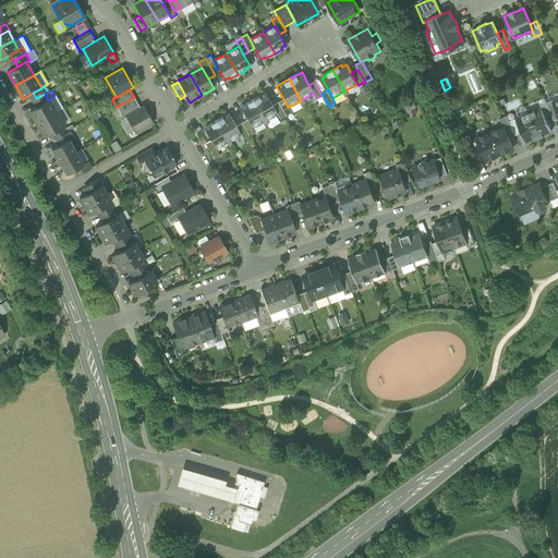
[(48,100),(45,94),(36,98),(33,100),(36,107),(48,100)]
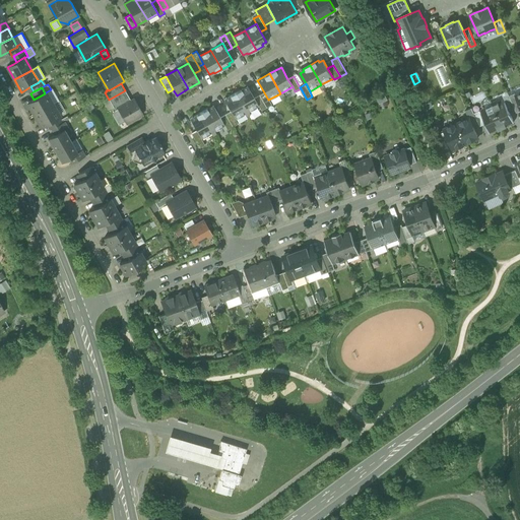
[(53,105),(59,101),(52,88),(51,89),(46,92),(53,105)]
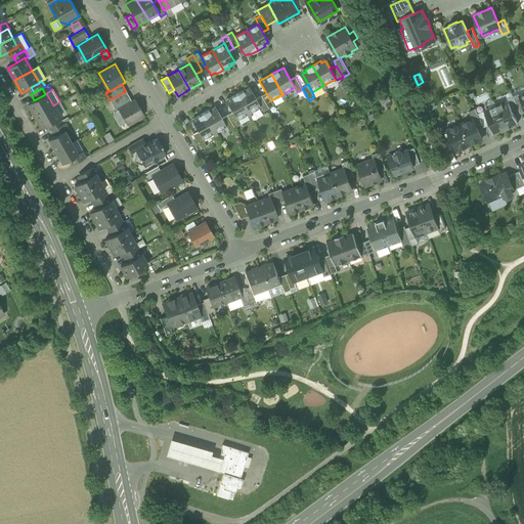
[(245,89),(237,93),(249,114),(250,113),(260,106),(256,99),(250,89),(246,91),(245,89)]
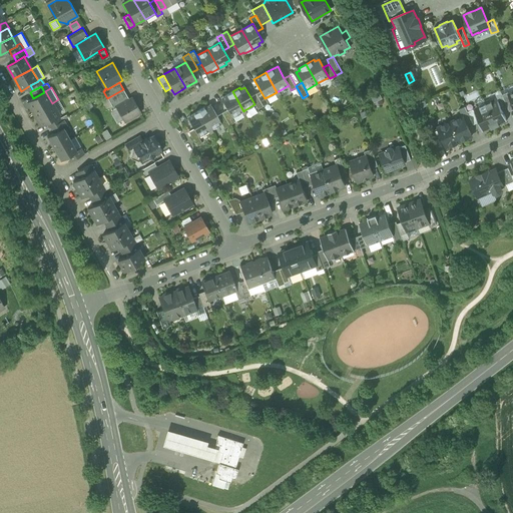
[(129,100),(123,89),(107,98),(111,105),(114,109),(116,108),(116,107),(129,100)]
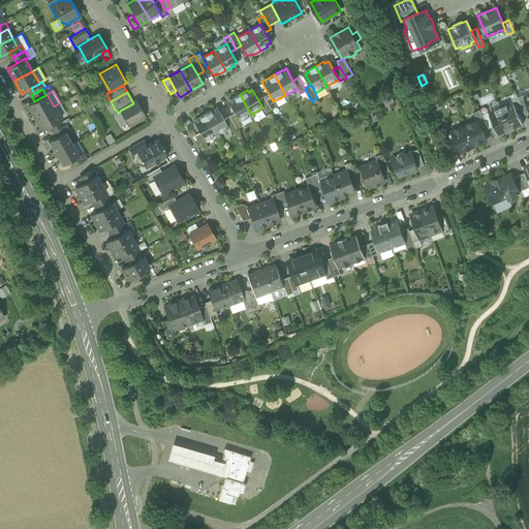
[(28,104),(35,117),(54,106),(47,94),(45,95),(34,101),(28,104)]
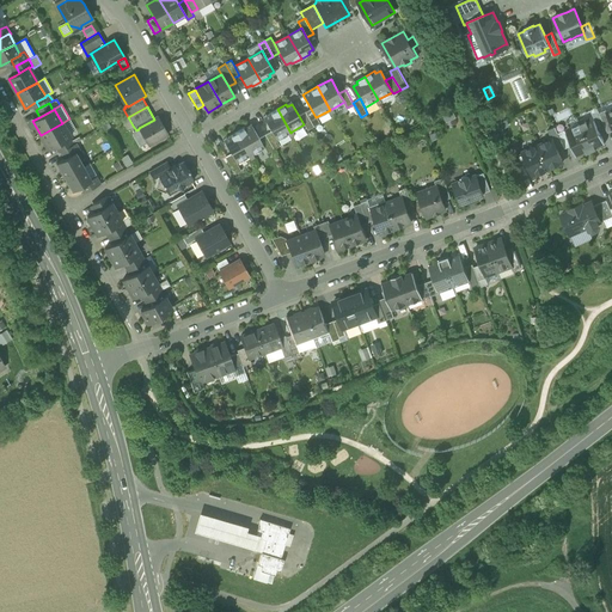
[(288,134),(291,133),(277,109),(268,115),(269,117),(264,120),(271,132),(276,140),(288,134)]
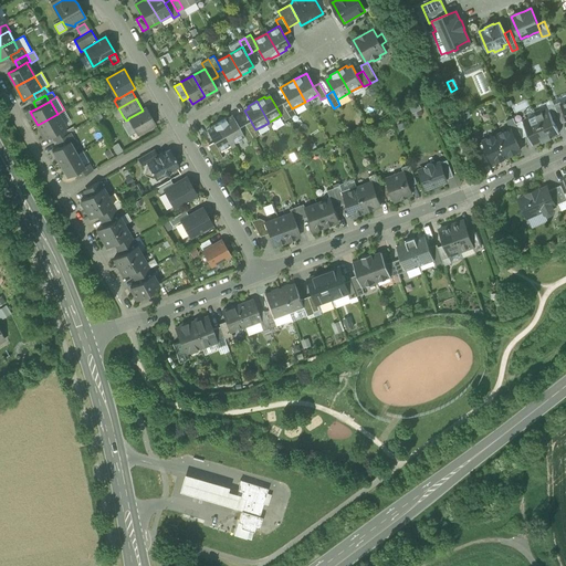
[(287,101),(282,104),(290,117),(295,114),(292,108),(287,101)]
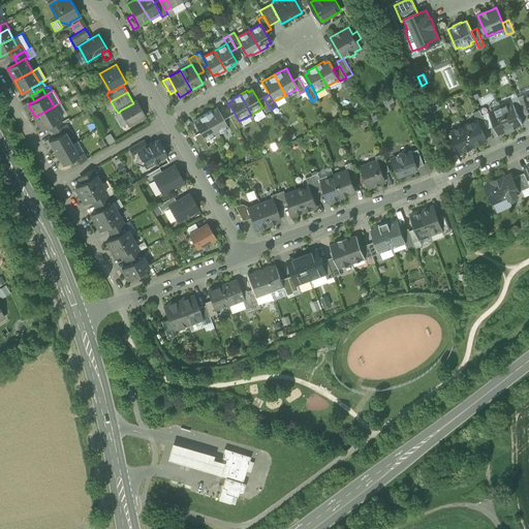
[(385,104),(394,101),(391,94),(382,97),(385,104)]
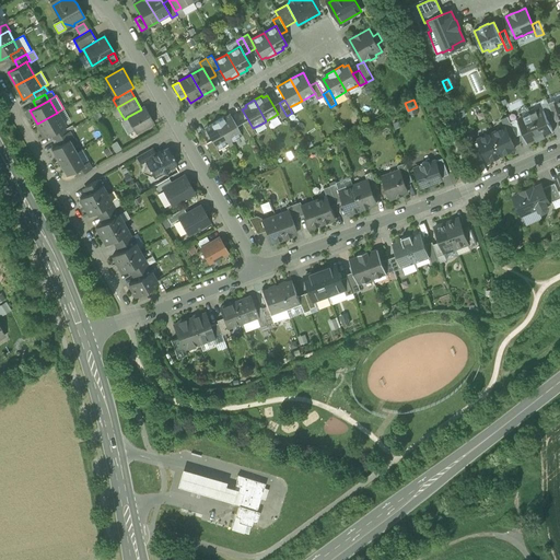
[(555,119),(556,121),(559,119),(559,114),(555,103),(556,102),(555,101),(548,103),(549,105),(555,119)]
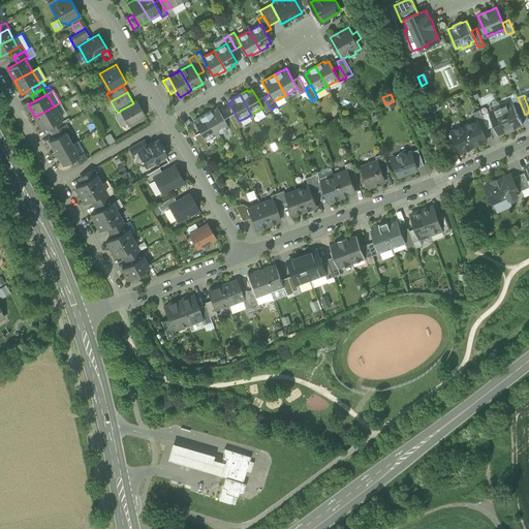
[(266,113),(271,110),(263,97),(258,100),(262,107),(266,113)]
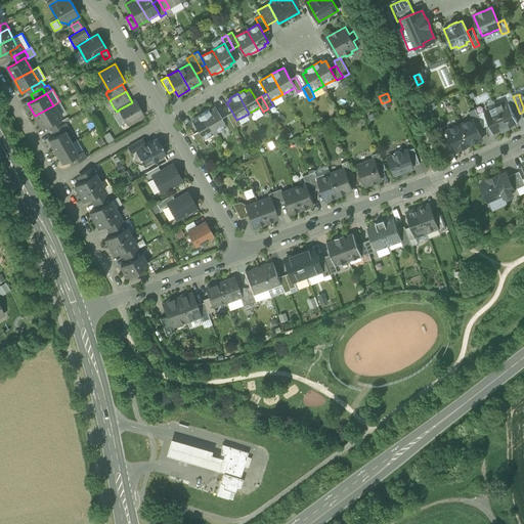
[(509,102),(514,114),(519,112),(514,98),(508,100),(509,102)]
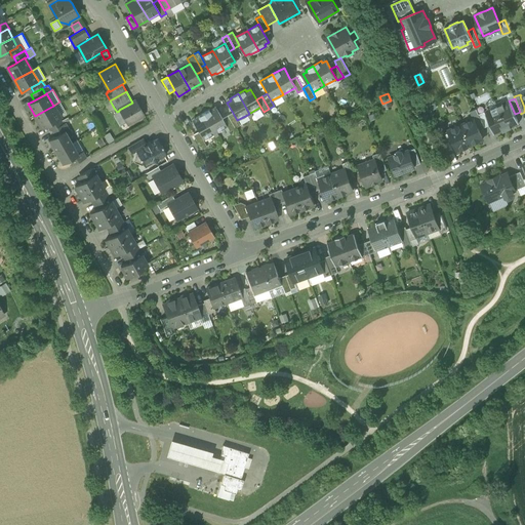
[(114,108),(110,101),(105,104),(109,111),(114,108)]
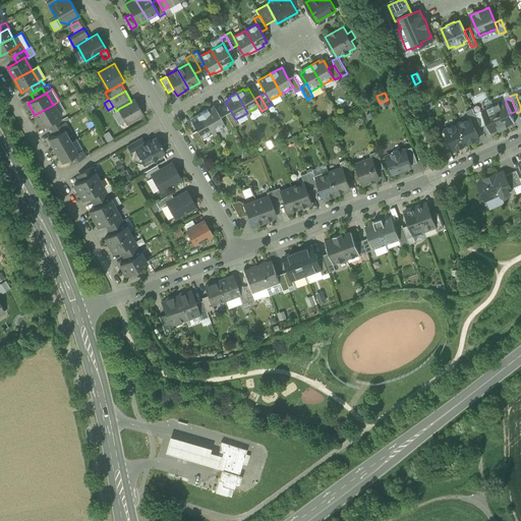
[(125,121),(126,123),(142,114),(134,100),(131,102),(118,109),(118,110),(125,121)]
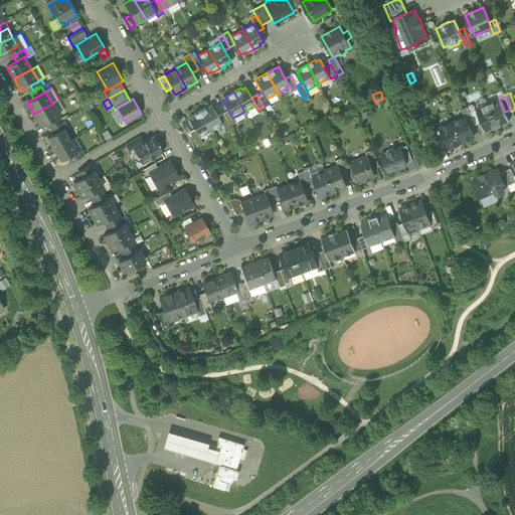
[(58,100),(52,104),(58,115),(64,112),(58,100)]
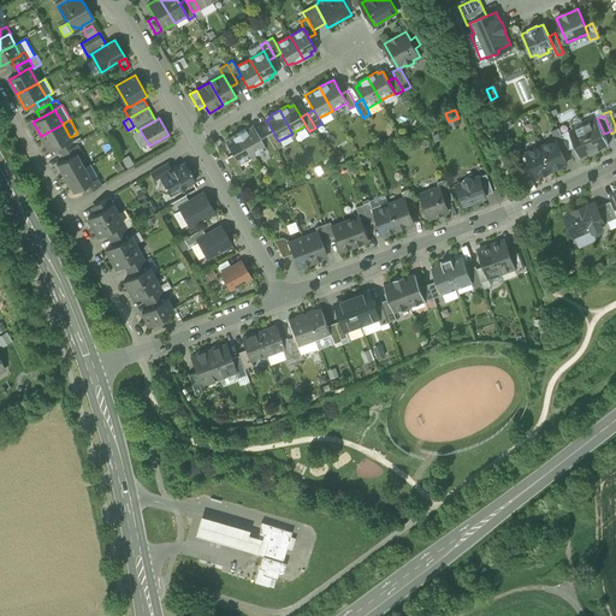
[(590,122),(582,125),(594,153),(599,150),(599,149),(609,144),(604,134),(598,120),(591,124),(590,122)]
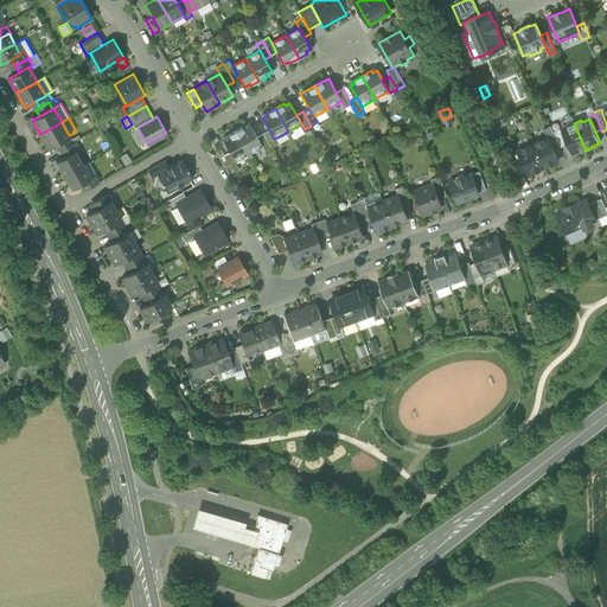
[(69,135),(62,122),(40,134),(49,149),(56,145),(69,138),(70,136),(69,135)]
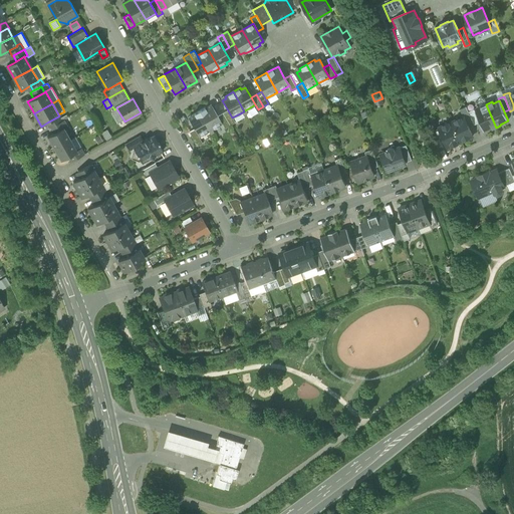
[(492,129),(496,127),(486,104),(480,106),(481,108),(475,111),(480,122),(484,132),(492,127),(492,129)]
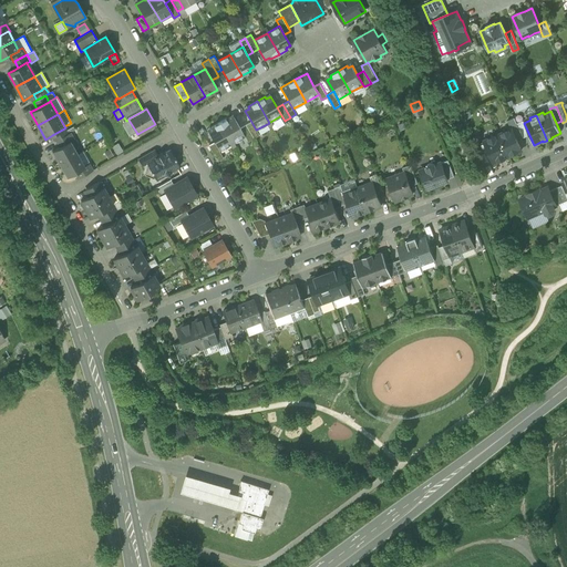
[(228,117),(219,123),(232,144),(234,143),(245,136),(240,129),(234,117),(229,120),(228,117)]
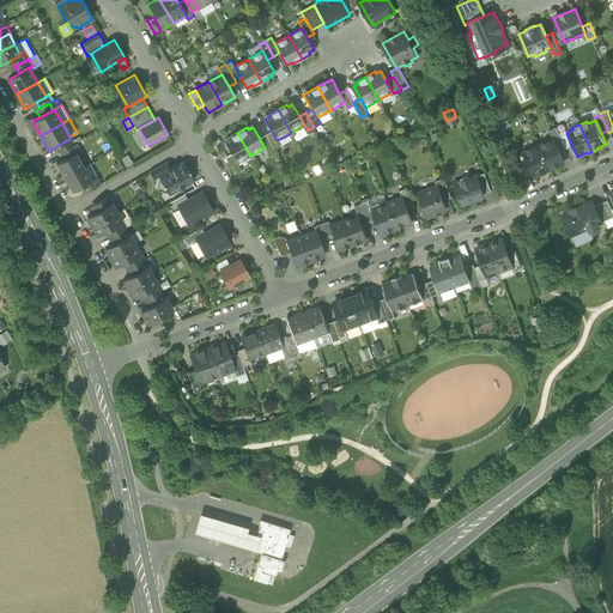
[(558,150),(564,146),(556,127),(548,131),(552,139),(553,139),(558,150)]
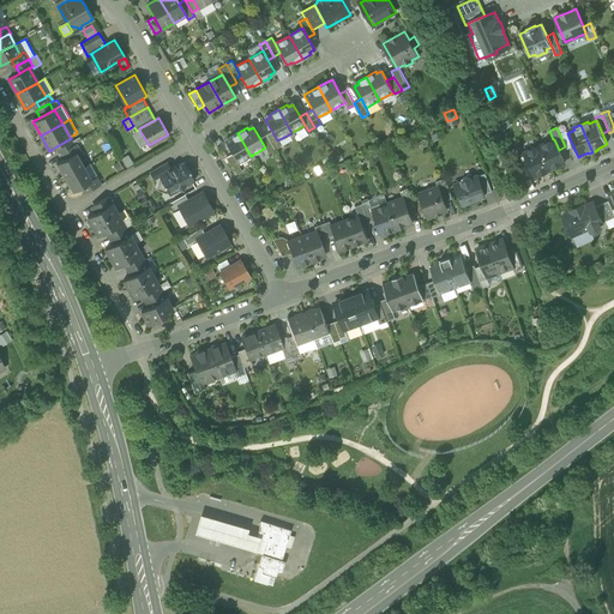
[(139,130),(137,131),(132,136),(139,148),(148,143),(139,130)]
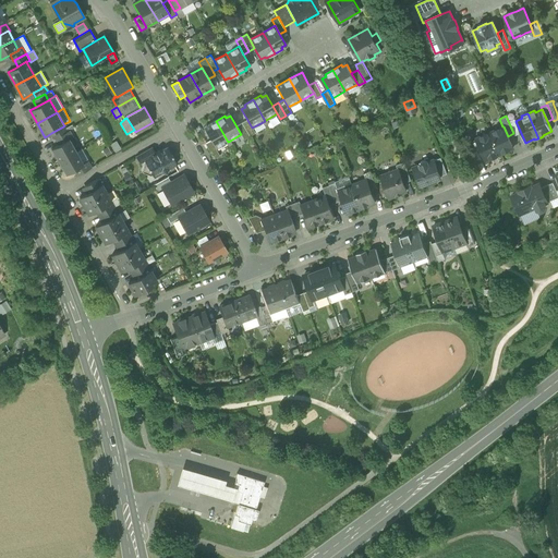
[(509,121),(513,133),(514,135),(521,133),(516,121),(514,119),(509,121)]
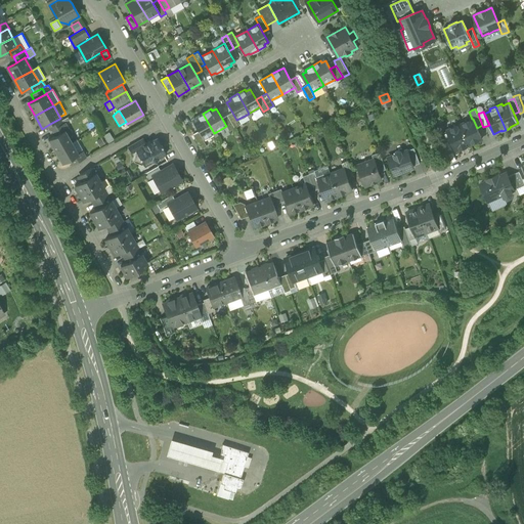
[(232,113),(227,116),(234,128),(239,125),(236,120),(232,113)]
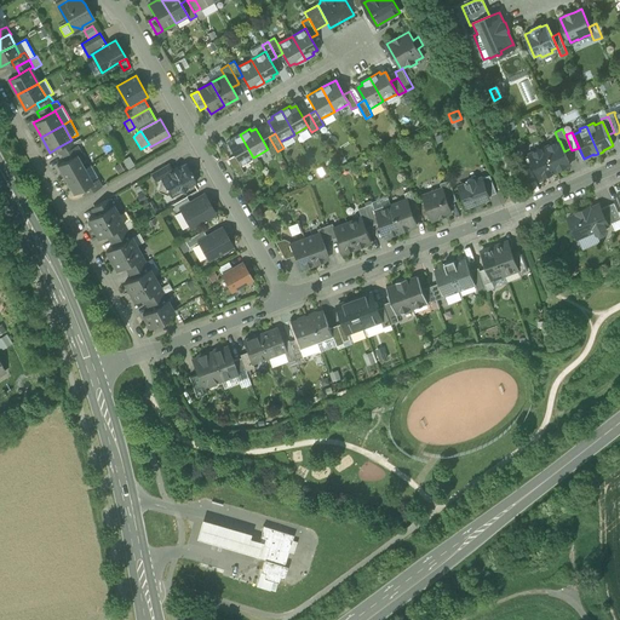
[(252,159),(253,158),(240,135),(231,139),(233,142),(228,144),(235,156),(240,166),(252,159)]
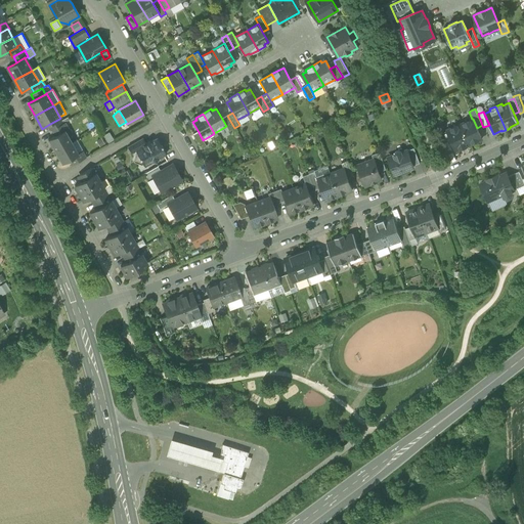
[(229,131),(234,128),(227,116),(222,119),(226,126),(229,131)]
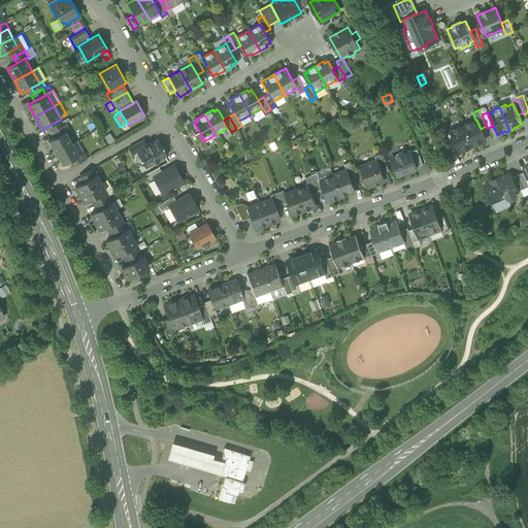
[(48,126),(52,131),(63,125),(60,120),(48,126)]
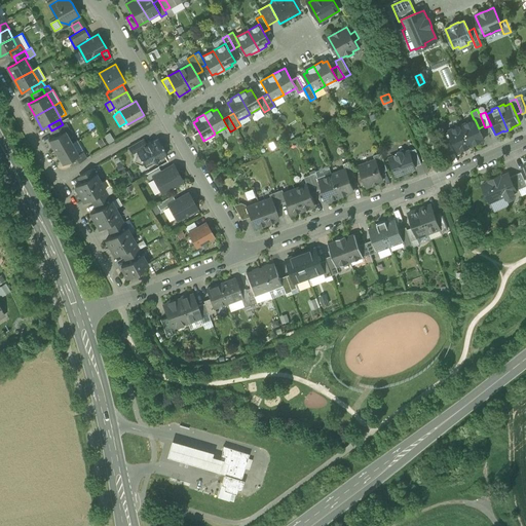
[(462,124),(472,145),(484,140),(479,128),(475,119),(474,119),(462,124)]
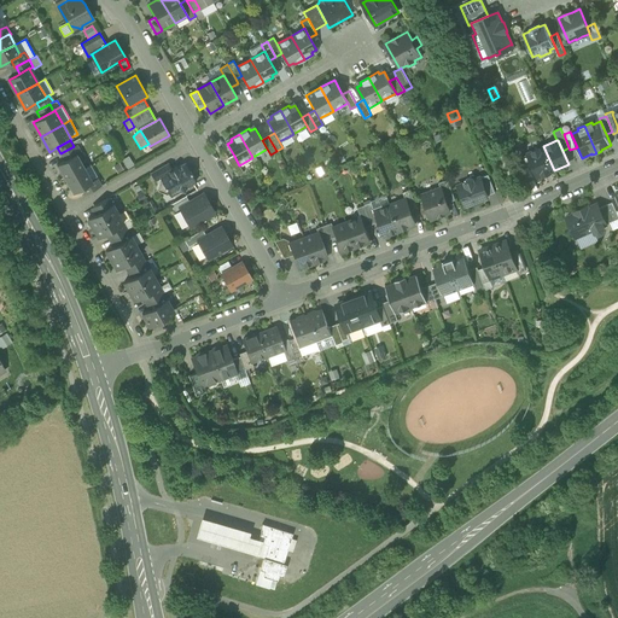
[(77,145),(74,146),(60,153),(64,161),(76,153),(76,155),(81,152),(77,145)]
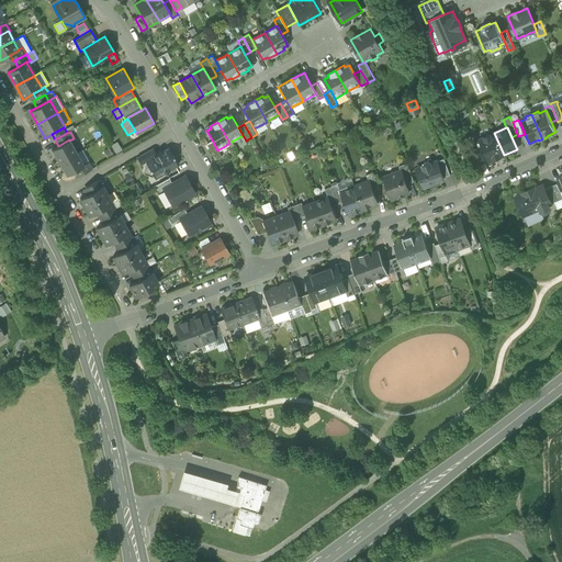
[(504,155),(494,133),(480,139),(483,147),(484,146),(487,153),(486,155),(490,161),(504,155)]
